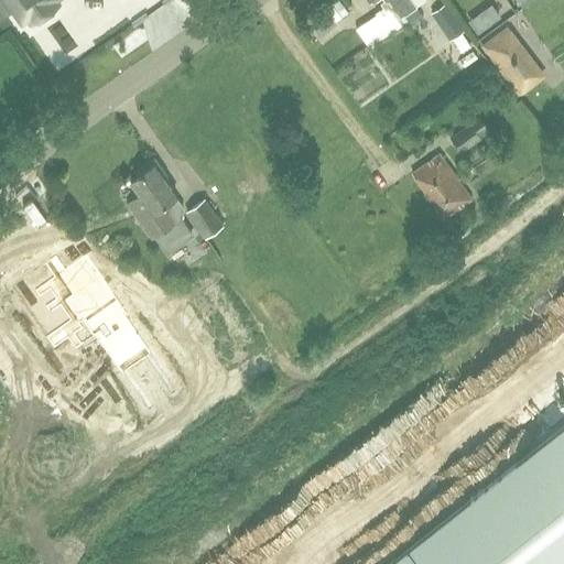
[(7,0),(13,10),(22,21),(31,14),(51,1),(52,0),(7,0)]
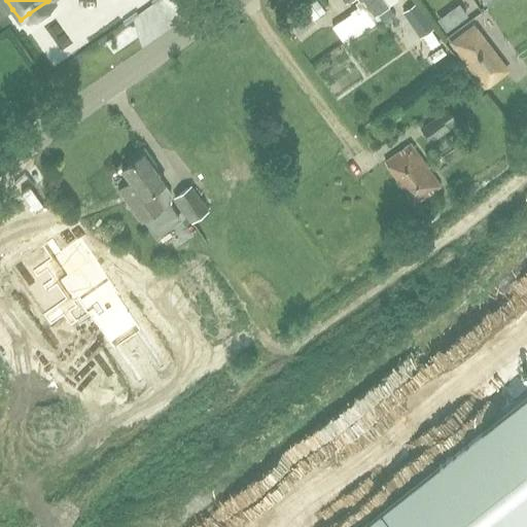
[(379,14),(369,0),(344,0),(345,1),(345,0),(357,0),(358,1),(355,3),(358,8),(332,27),(343,42),(361,30),(362,32),(382,19),(379,14)]
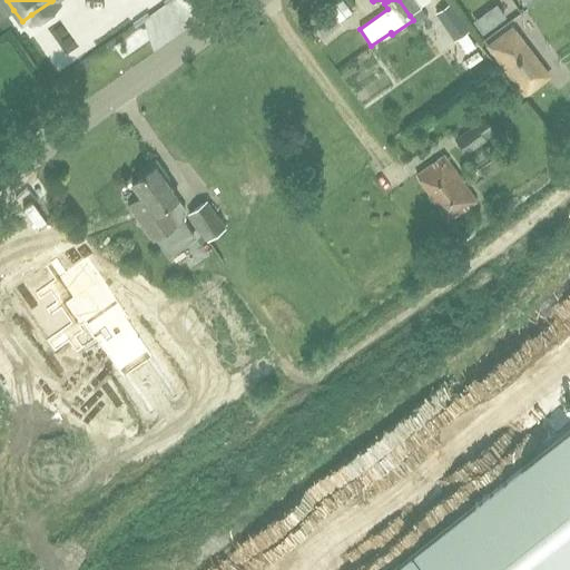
[(399,0),(410,16),(420,9),(413,0),(399,0)]
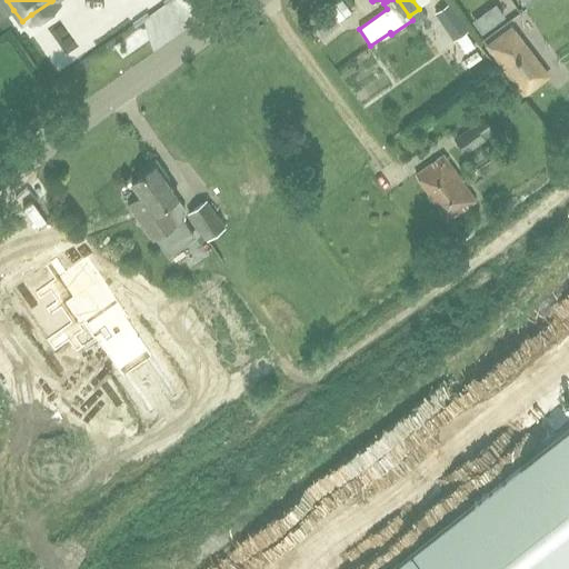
[(429,3),(417,10),(425,23),(437,17),(429,3)]
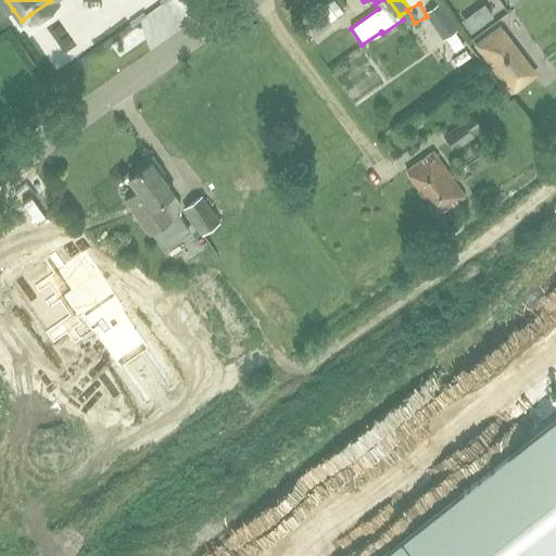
[(443,40),(458,29),(441,3),(426,13),(443,40)]
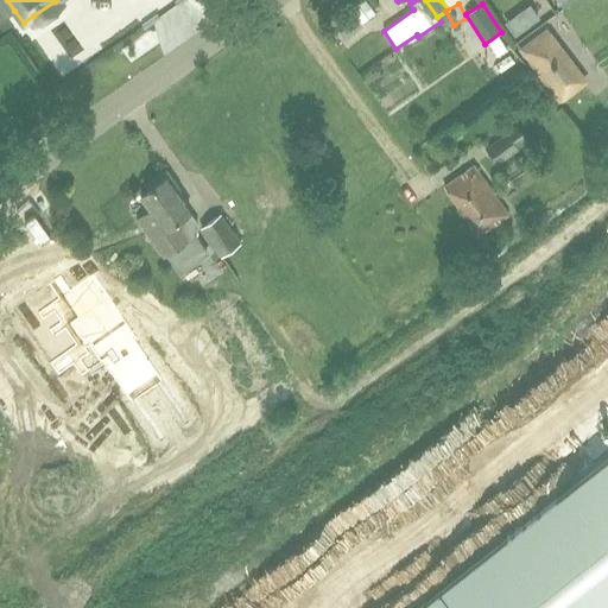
[(530,6),(518,14),(526,26),(538,18),(530,6)]
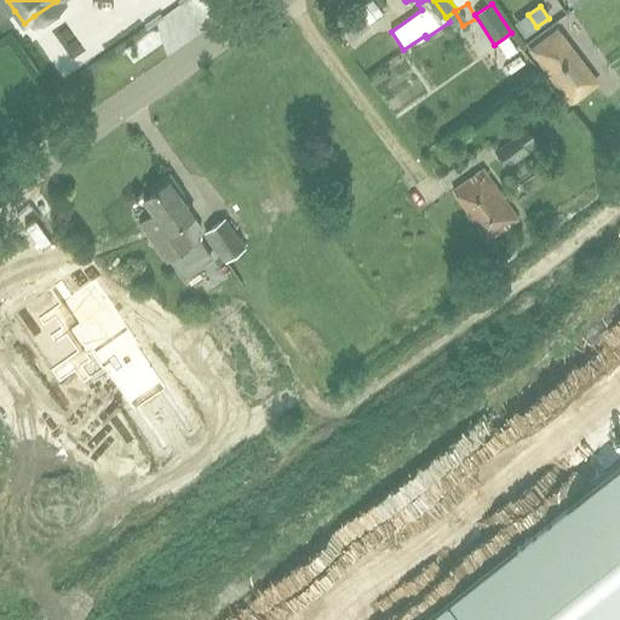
[(557,28),(527,52),(570,108),(601,84),(557,28)]
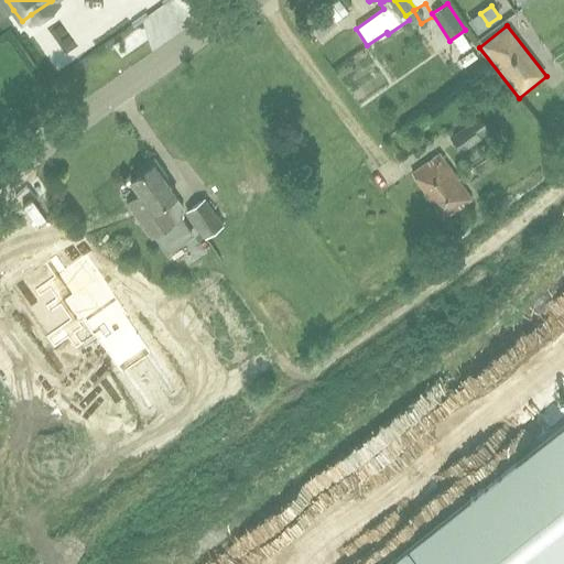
[(340,63),(353,56),(343,38),(331,44),(340,63)]
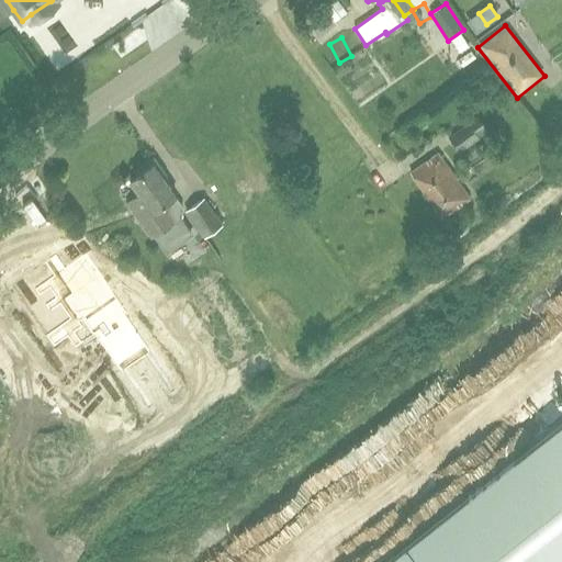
[(479,137),(489,130),(478,115),(448,137),(459,153),(479,138),(479,137)]
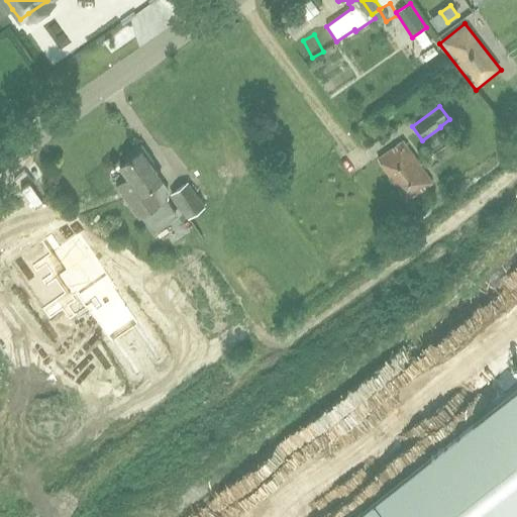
[(407,200),(431,182),(402,141),(378,159),(407,200)]
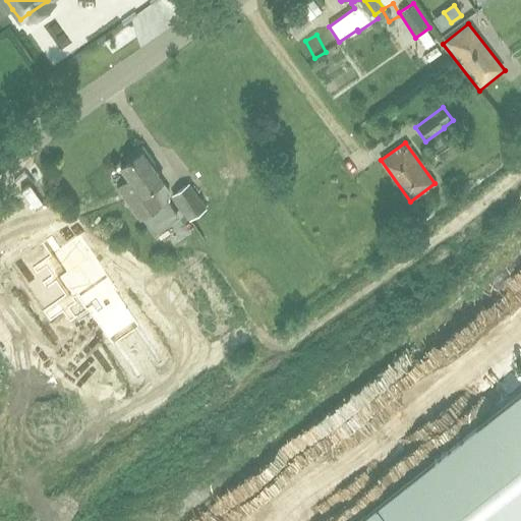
[(54,237),(35,249),(46,267),(43,270),(53,286),(59,283),(67,297),(88,282),(78,266),(83,261),(82,258),(83,256),(75,244),(73,245),(71,243),(66,248),(59,235),(54,237)]
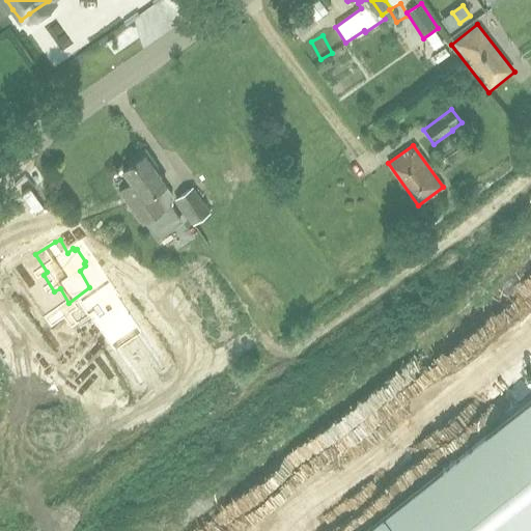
[(530,530),(530,395),(358,530),(530,530)]
